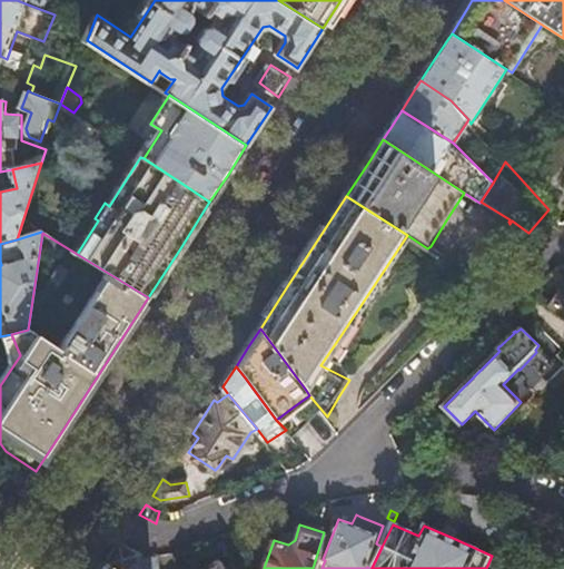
[(160,568),(164,567),(160,556),(147,558),(139,553),(121,542),(114,555),(108,563),(115,568),(160,568)]
